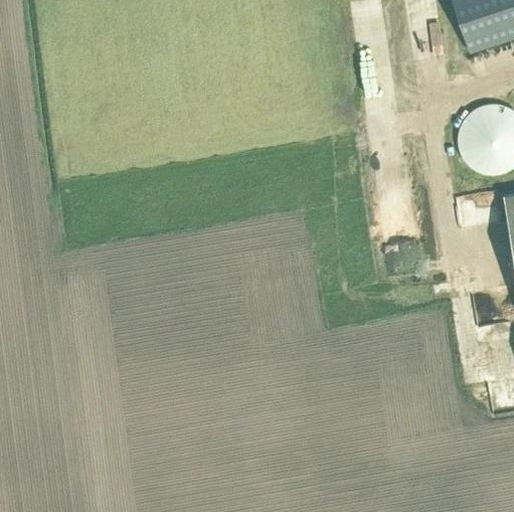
[(513,0),(452,0),(470,53),(513,37),(513,0)]
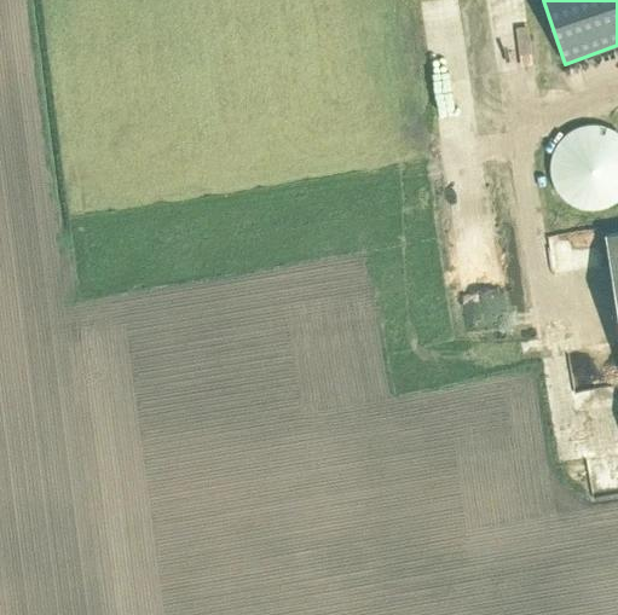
[(593,126),(585,127),(578,129),(571,133),(565,138),(560,143),(555,150),(553,157),(552,164),(550,172),(552,179),(554,186),(558,192),(562,198),(569,203),(575,207),(582,209),(589,210),(599,210),(607,208),(614,204),(617,202),(617,133),(614,132),(608,128),(600,127),(593,126)]
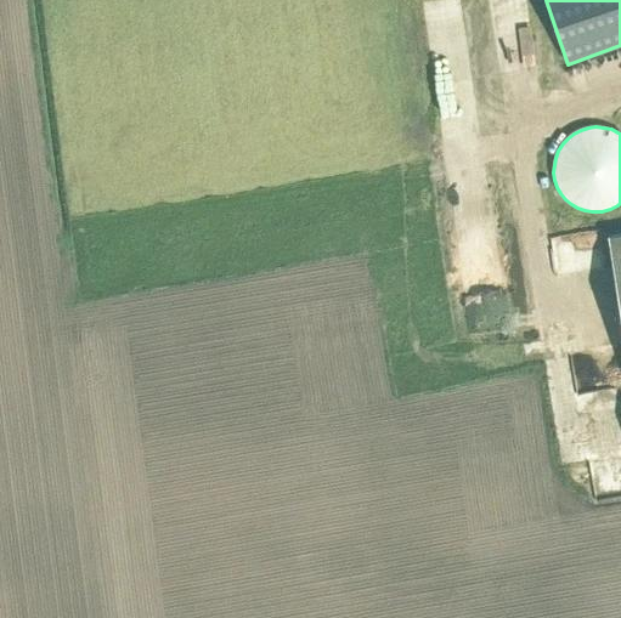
[(620,237),(610,239),(620,301),(620,237)]
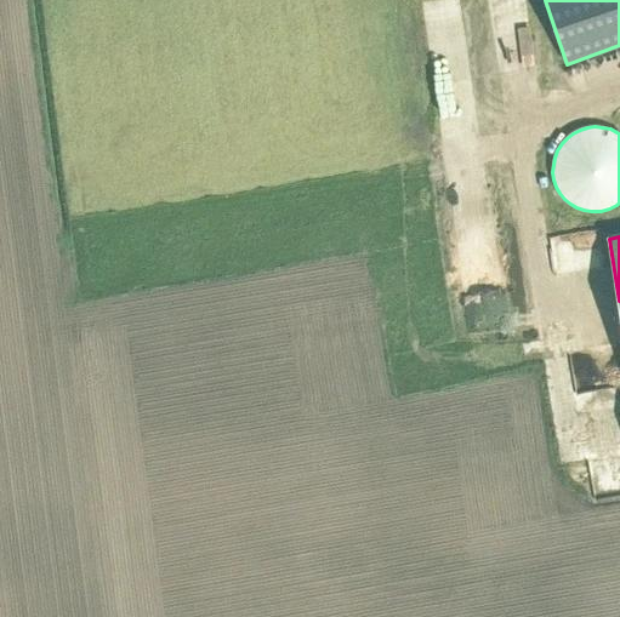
[(556,287),(603,278),(597,241),(549,251),(556,287)]
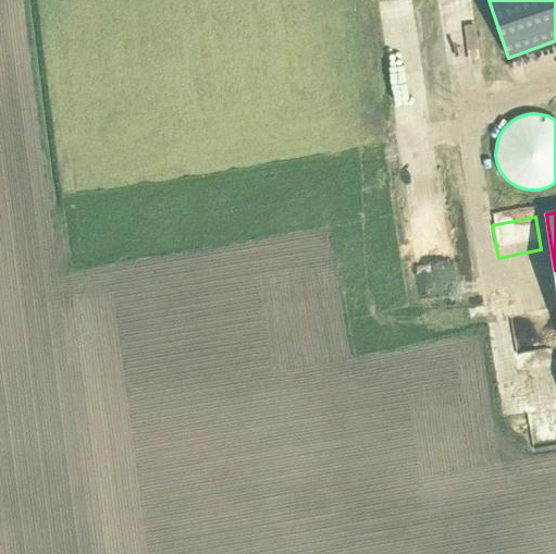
[(443,251),(411,259),(424,307),(455,298),(443,251)]
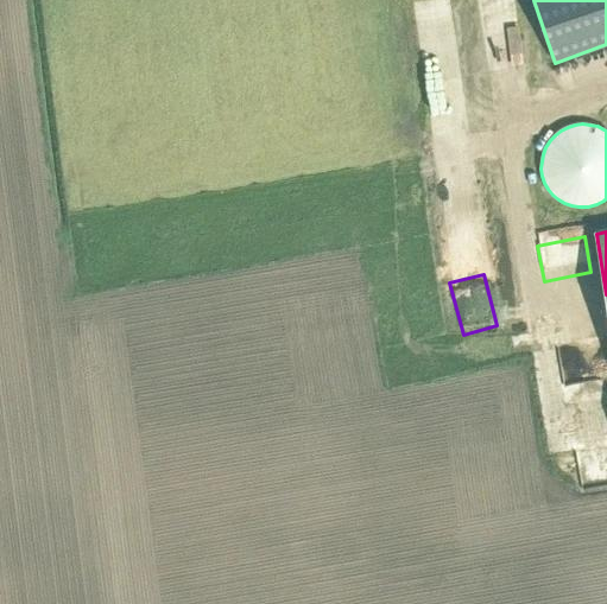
[(606,390),(564,398),(557,360),(532,364),(550,465),(579,459),(570,414),(606,407),(606,390)]
